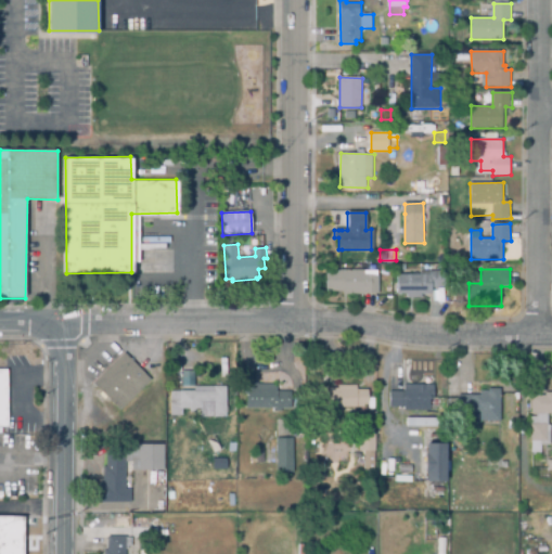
[(344,295),(344,292),(326,292),(325,271),(377,270),(377,275),(380,275),(380,295),(344,295)]
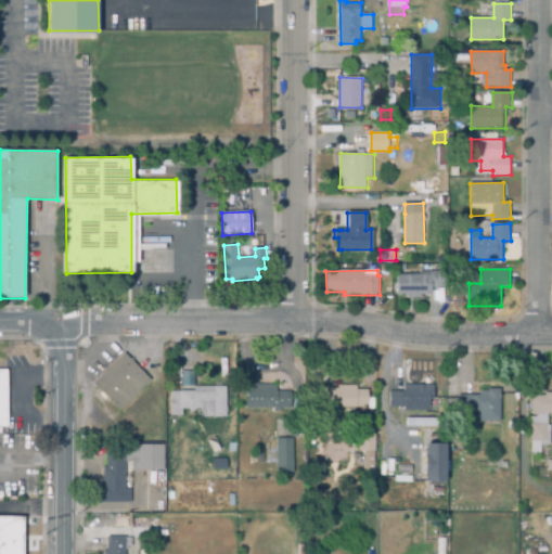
[(409,298),(408,294),(398,294),(398,274),(431,274),(431,270),(446,270),(446,287),(434,287),(434,294),(422,294),(422,298),(409,298)]
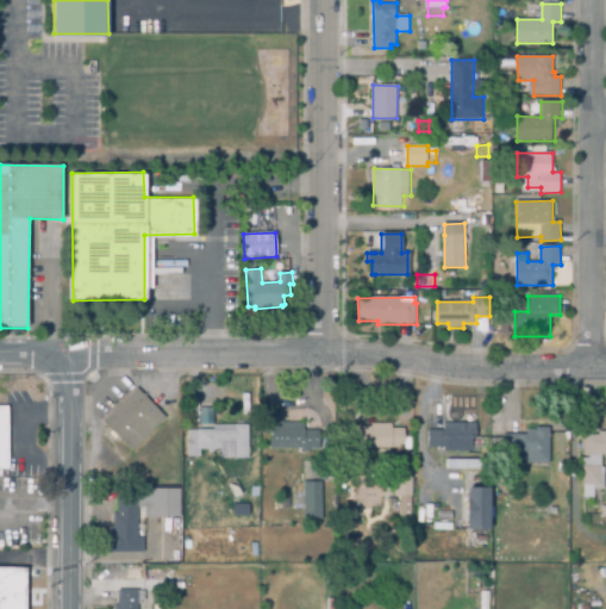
[(510,331),(500,331),(500,316),(510,316),(510,331)]
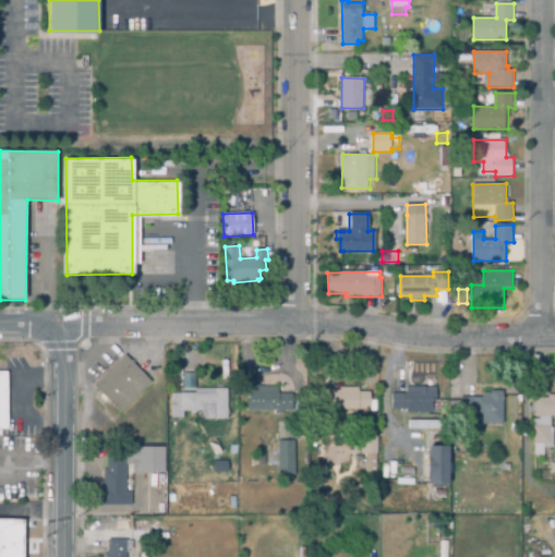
[(122,413),(95,385),(128,354),(154,383),(122,413)]
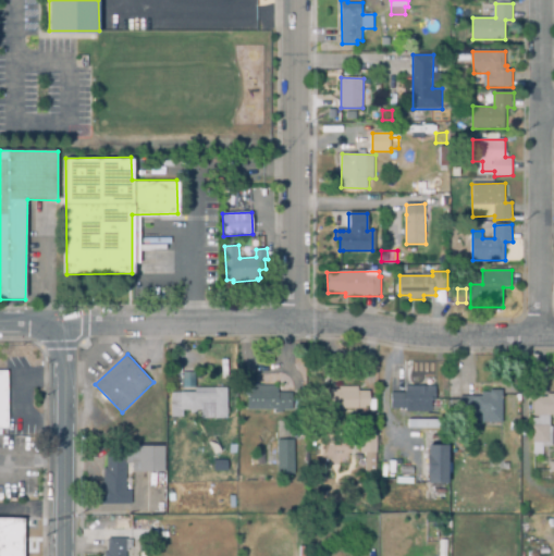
[(0,430),(9,431),(8,369),(0,369),(0,430)]
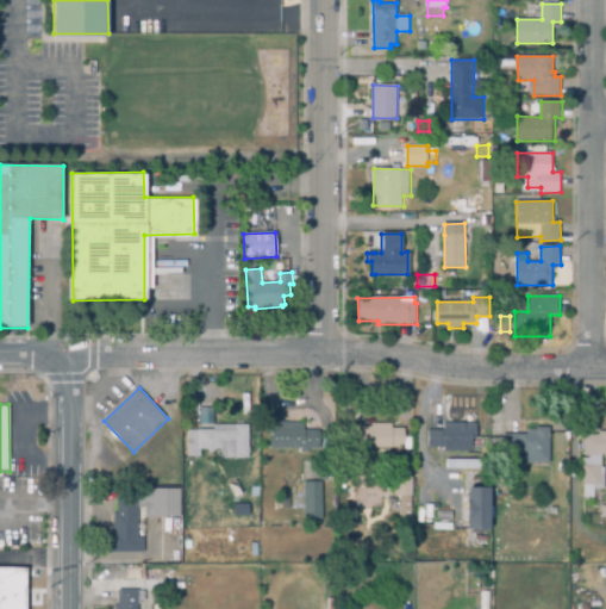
[(273,449),(272,421),(285,421),(285,422),(306,422),(306,430),(322,430),(322,449),(273,449)]
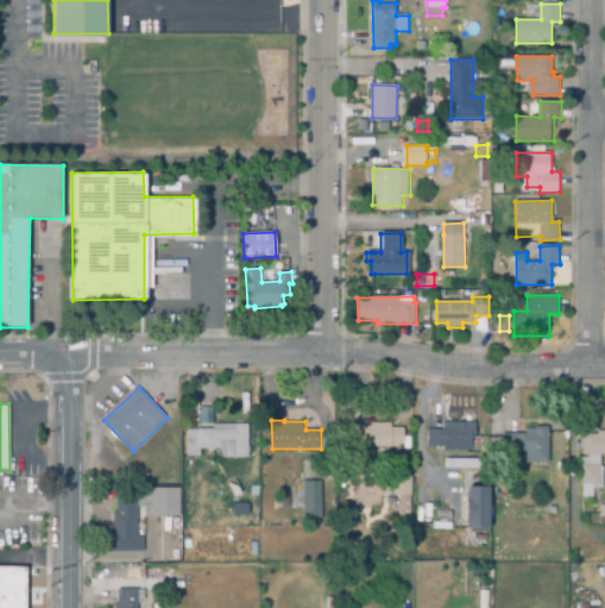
[(401,447),(355,447),(355,426),(372,426),(372,422),(392,422),(392,427),(405,427),(405,443),(401,443),(401,447)]
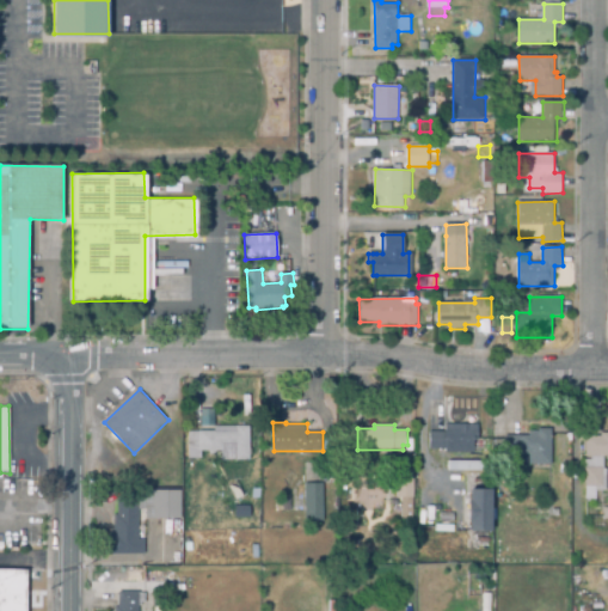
[(474,450),(431,450),(431,432),(447,432),(447,428),(461,428),(462,425),(479,425),(479,440),(474,440),(474,450)]
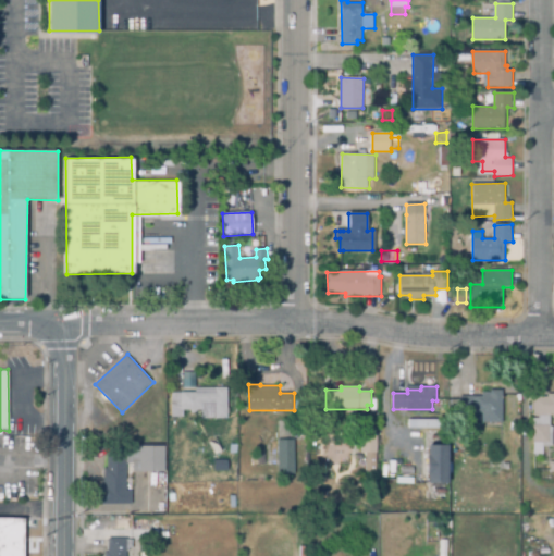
[(229,419),(202,419),(202,410),(184,410),(184,417),(173,417),(173,393),(197,393),(197,387),(229,387),(229,419)]
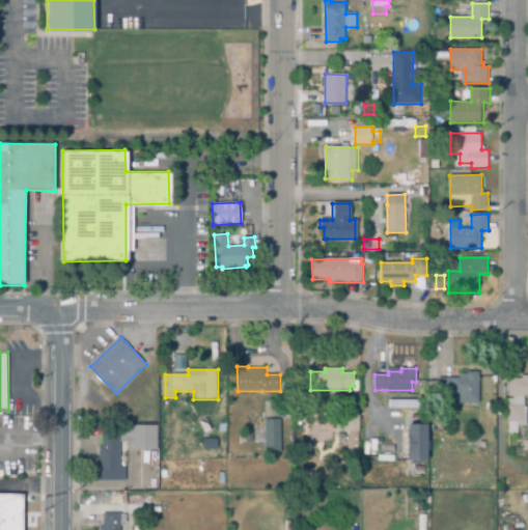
[(470,402),(470,398),(460,399),(460,397),(441,397),(441,394),(431,395),(431,382),(440,382),(440,379),(461,378),(461,373),(468,373),(468,371),(480,371),(480,402),(470,402)]
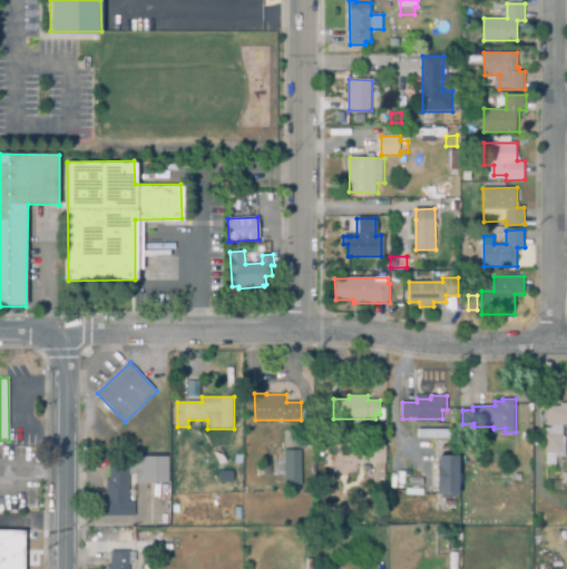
[(557,467),(547,467),(547,428),(553,428),(553,424),(547,424),(547,406),(561,406),(561,403),(566,403),(566,424),(564,424),(564,437),(566,437),(566,458),(557,458),(557,467)]
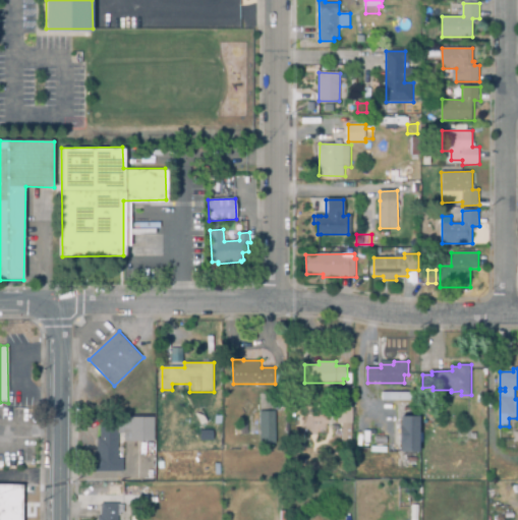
[(353,436),(343,436),(343,423),(338,423),(339,399),(354,400),(353,422),(353,436)]
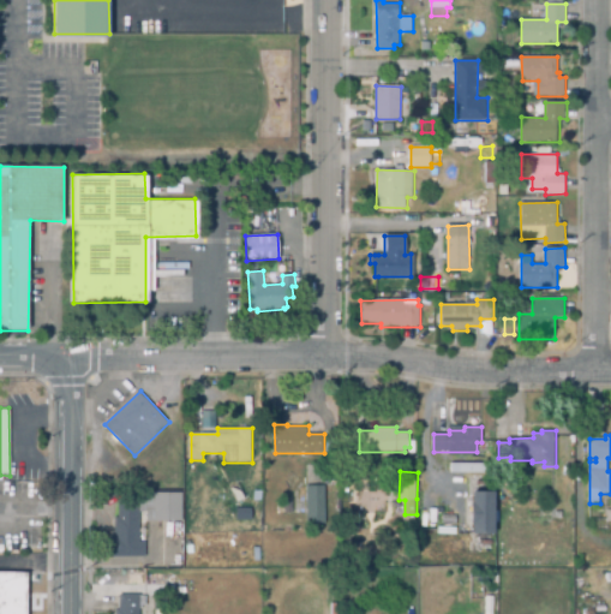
[(327,513),(309,513),(309,486),(327,486),(327,513)]
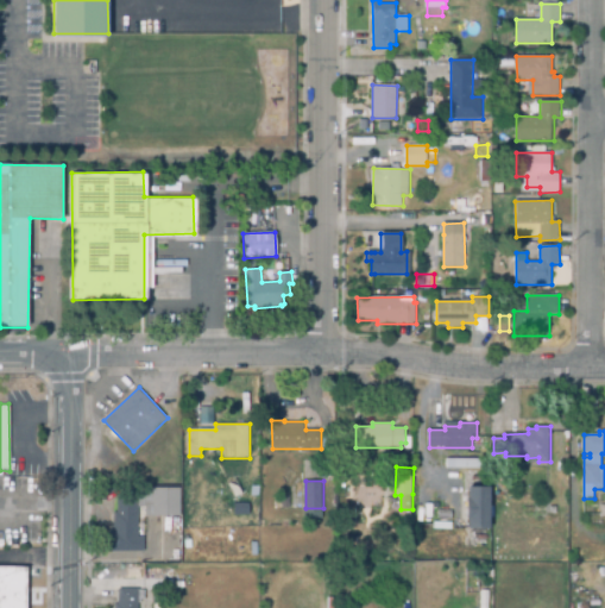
[(468,486),(490,486),(490,527),(468,527),(468,518),(467,518),(467,496),(468,496),(468,486)]
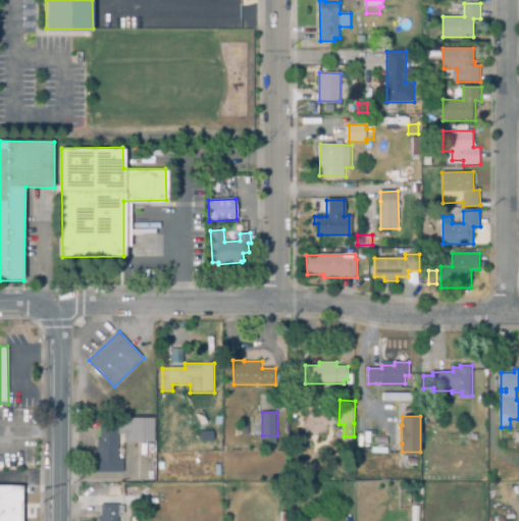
[(124,473),(95,473),(95,456),(99,456),(99,439),(101,439),(101,426),(120,426),(120,418),(155,418),(155,443),(125,443),(125,434),(119,434),(119,449),(124,449),(124,473)]
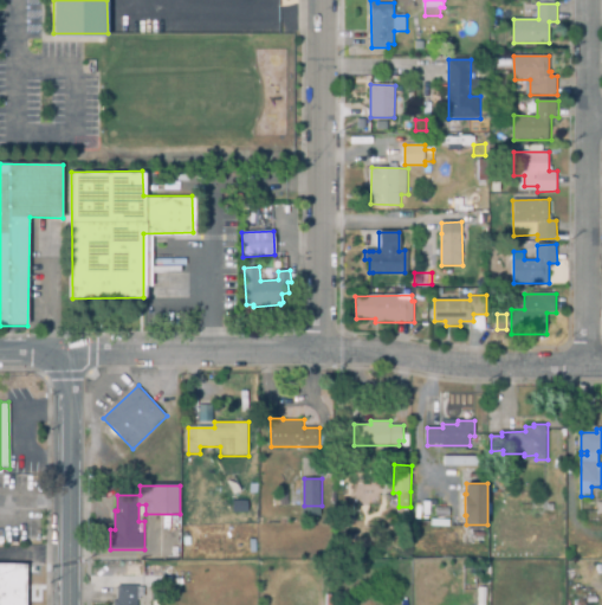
[(289,506),(276,506),(276,495),(282,495),(282,490),(289,490),(289,506)]
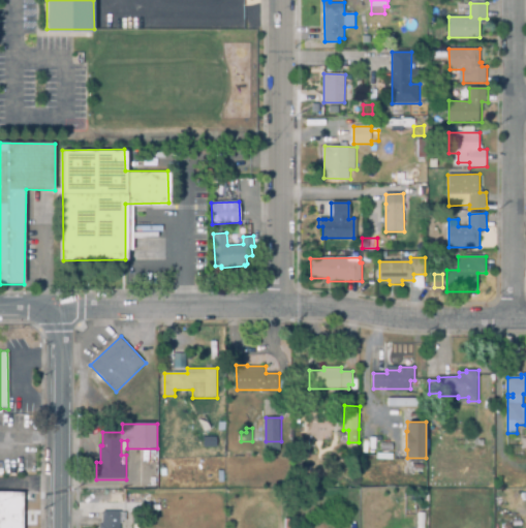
[(217,447),(205,447),(205,436),(218,437),(217,447)]
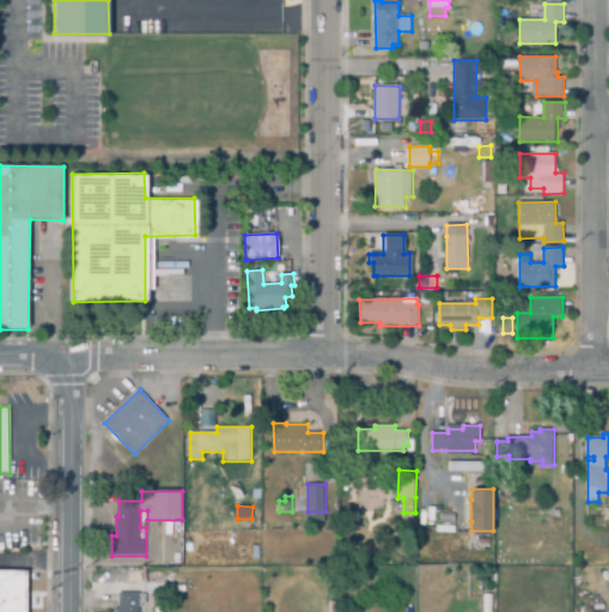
[(304,527),(293,526),(294,511),(306,513),(304,527)]
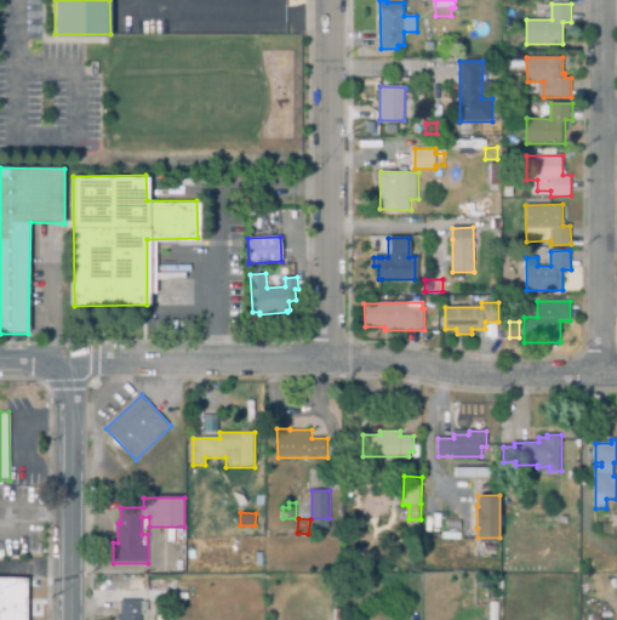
[(463,529),(449,529),(449,519),(463,521),(463,529)]
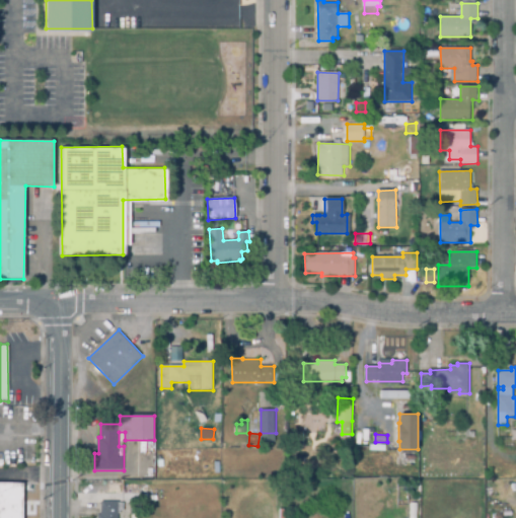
[(22,517),(0,517),(0,484),(23,484),(22,517)]
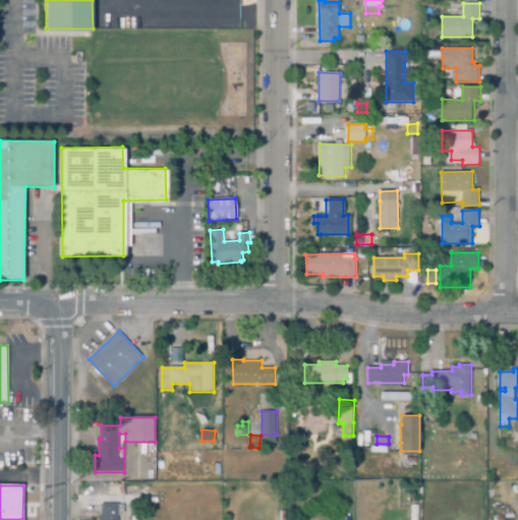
[(99,519),(99,517),(102,517),(102,503),(119,504),(119,505),(125,505),(125,514),(121,514),(121,516),(119,516),(119,519),(99,519)]
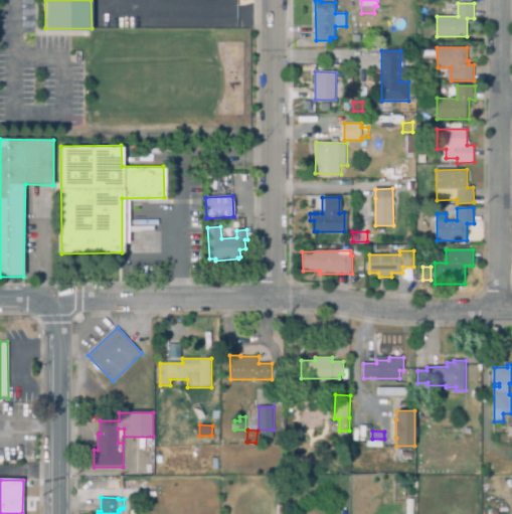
[(242,513),(231,513),(231,504),(242,504),(242,513)]
